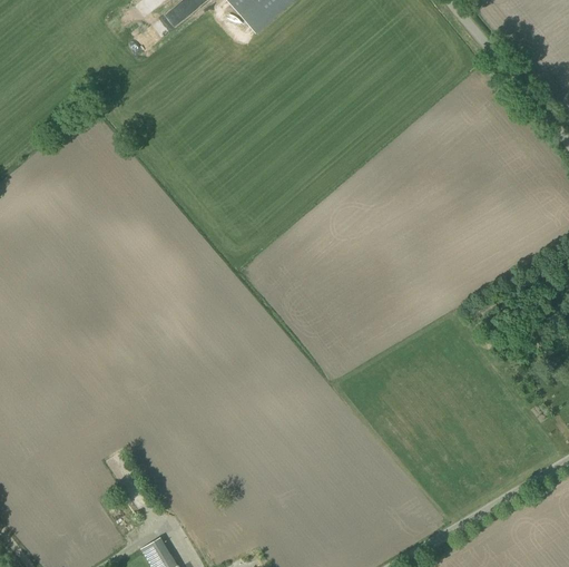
[(147,15),(162,0),(147,0),(140,7),(147,15)]
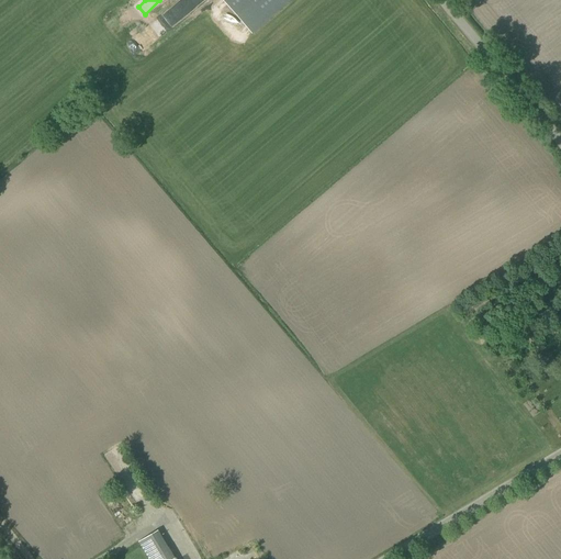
[(180,0),(150,25),(159,36),(200,1),(199,0),(180,0)]
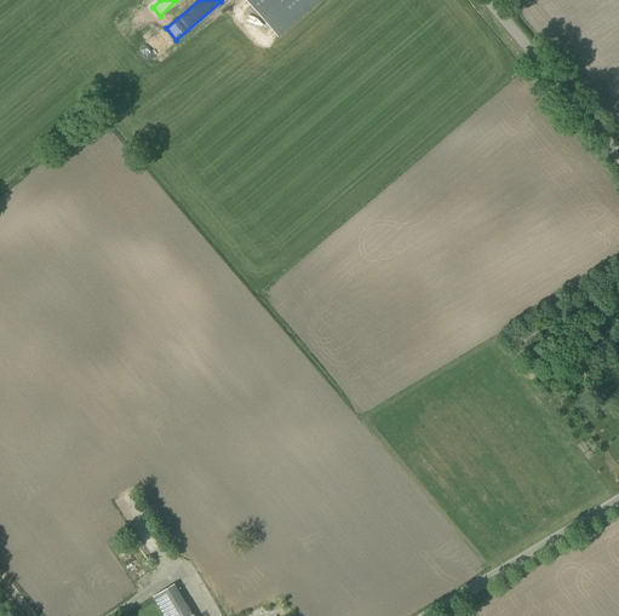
[(247,0),(275,33),(313,0),(247,0)]
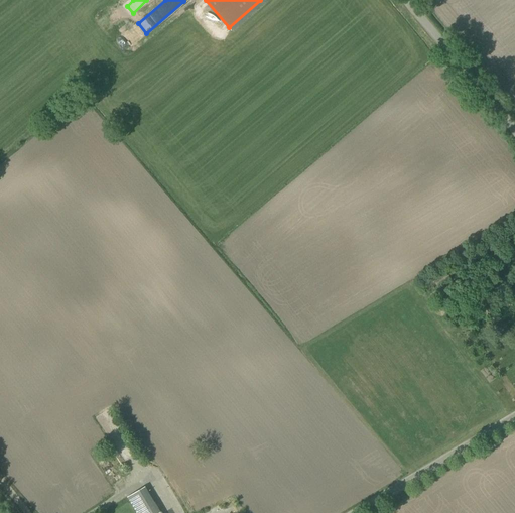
[(111,458),(104,447),(96,453),(103,463),(111,458)]
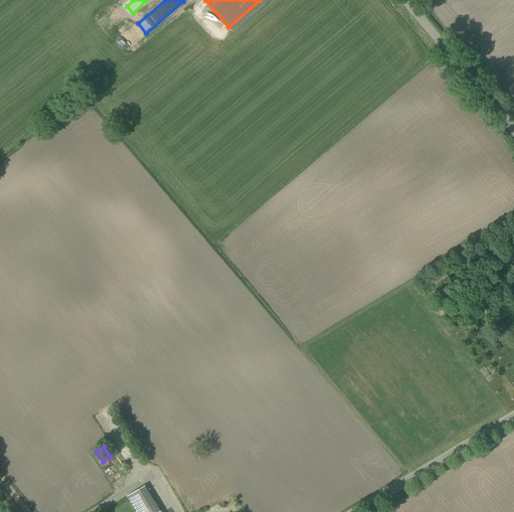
[(125,494),(127,496),(136,511),(162,511),(160,508),(159,509),(143,483),(125,494)]
